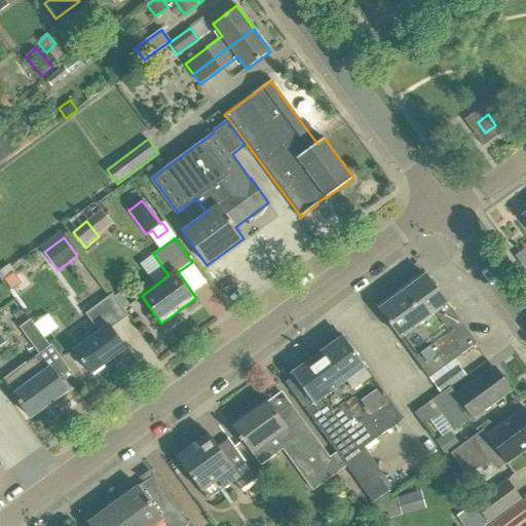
[(5,280),(12,290),(21,284),(13,274),(15,272),(10,265),(0,272),(0,277),(3,283),(5,280)]
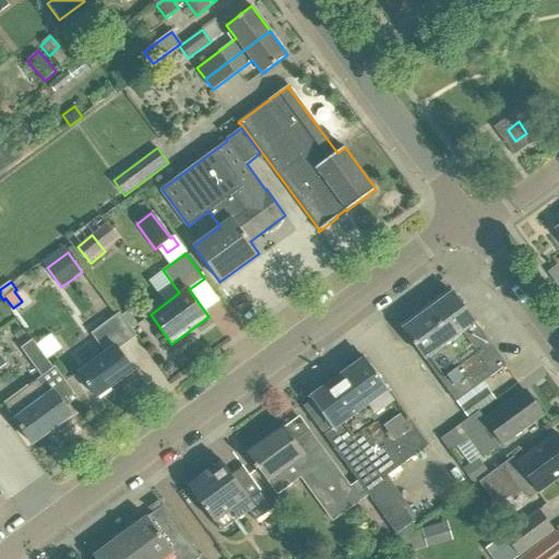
[(454,294),(405,330),(470,419),(478,413),(495,401),(482,381),(506,365),(454,294)]
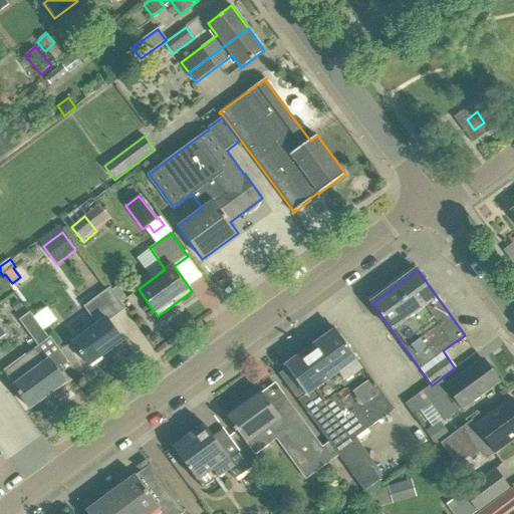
[(83,306),(96,324),(71,341),(89,365),(123,340),(108,320),(125,308),(109,287),(83,306)]
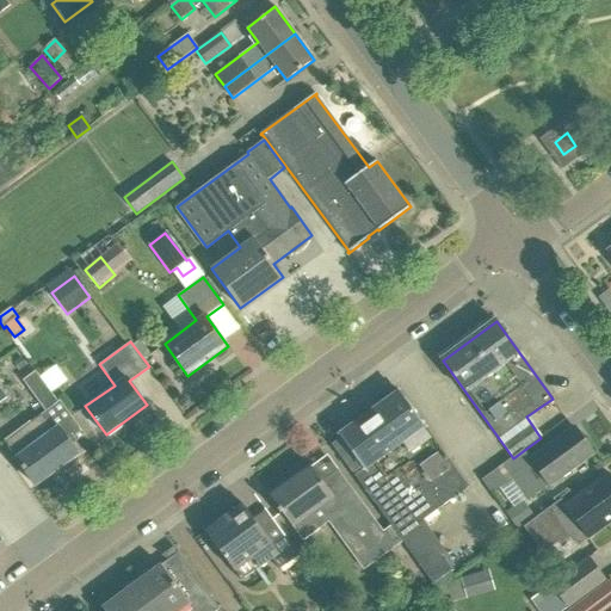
[(20,358),(13,363),(19,371),(26,365),(20,358)]
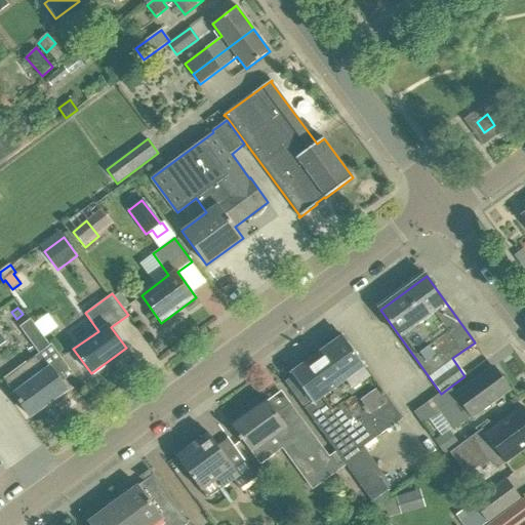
[(13,394),(31,417),(68,390),(62,382),(73,373),(51,344),(49,345),(30,319),(19,327),(39,353),(4,378),(14,393),(13,394)]
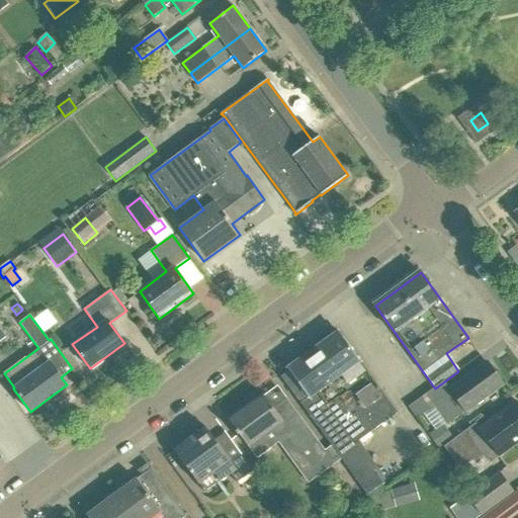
[(331,445),(341,459),(366,495),(382,483),(376,473),(380,470),(358,441),(398,413),(340,334),(288,371),(308,398),(299,403),(331,445)]
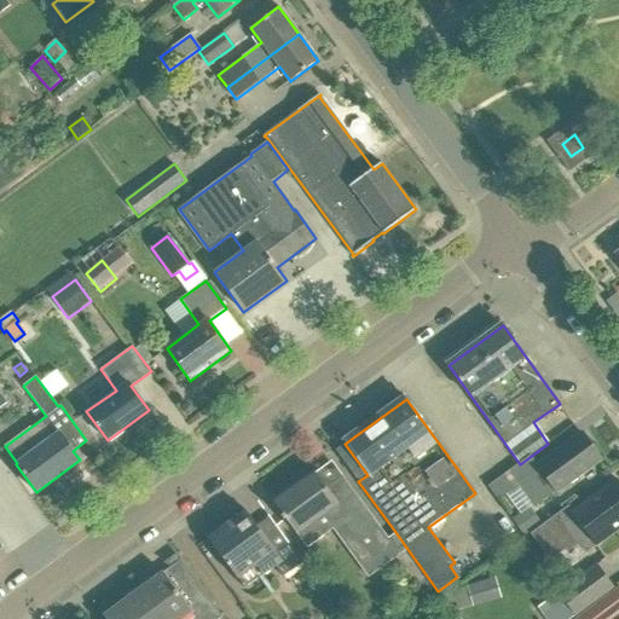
[(536,466),(530,457),(520,464),(487,487),(497,501),(518,486),(533,507),(556,491),(600,460),(582,433),(536,466)]
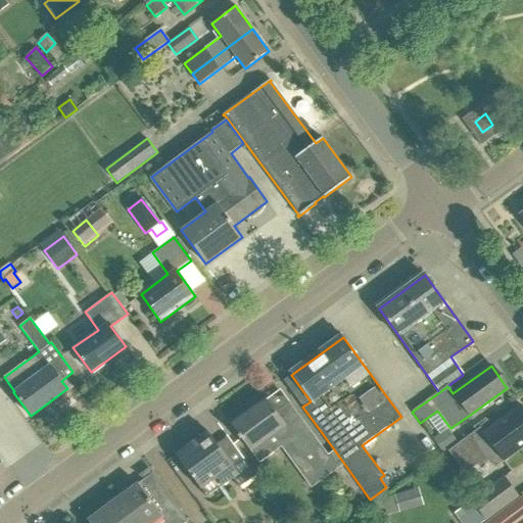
[(289,402),(276,412),(266,398),(231,424),(250,452),(251,450),(259,462),(281,446),(311,488),(344,464),(334,449),(327,456),(289,402)]
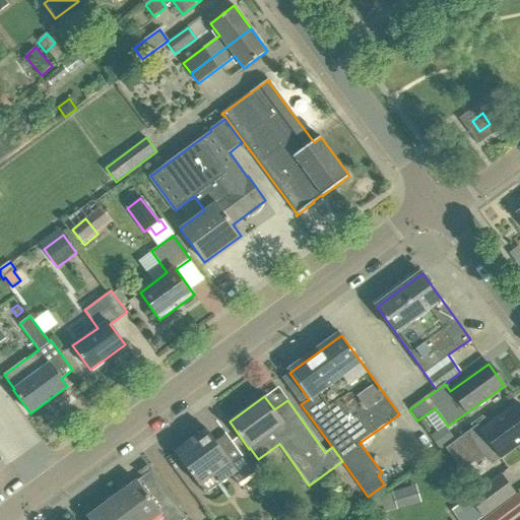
[(519,444),(519,405),(518,402),(481,430),(477,425),(458,439),(477,464),(495,451),(501,459),(519,444)]
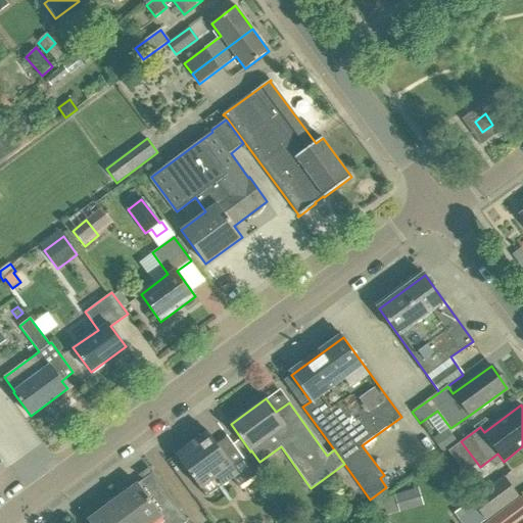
[(442,454),(458,443),(447,429),(439,435),(438,434),(432,439),(442,454)]
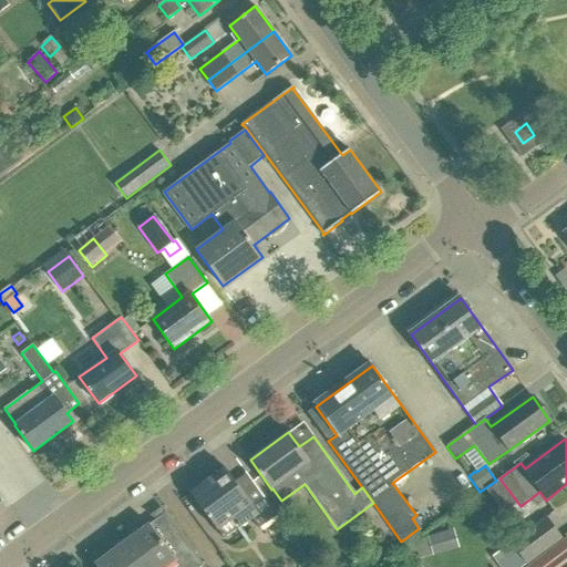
[(227,468),(192,495),(217,532),(218,531),(224,538),(240,526),(240,527),(251,519),(259,529),(277,516),(263,497),(253,504),(227,468)]
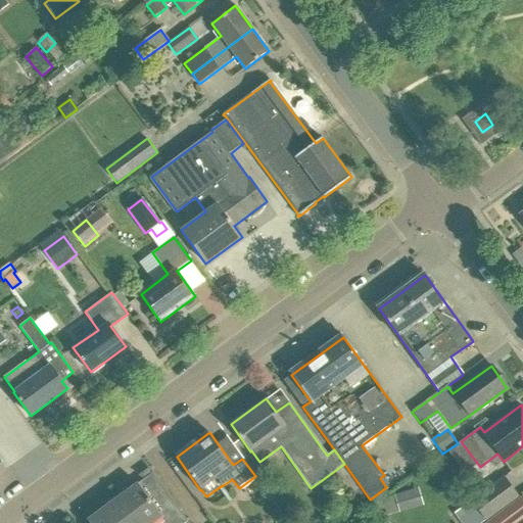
[(151,471),(137,482),(86,519),(89,522),(184,522),(188,521),(151,471)]
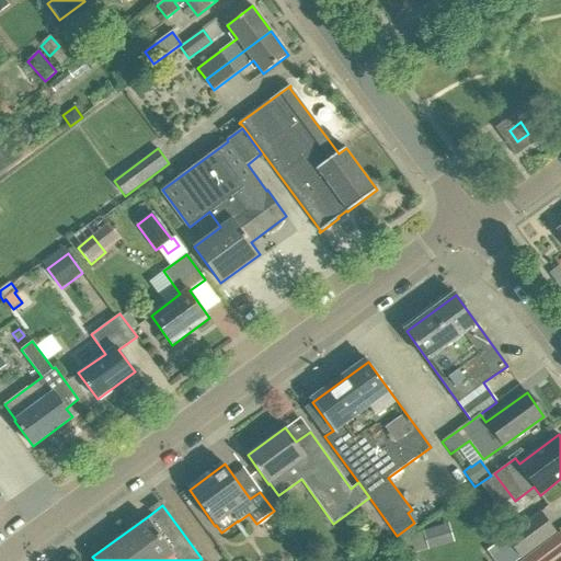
[(521,560),(557,534),(539,511),(504,537),(521,560)]
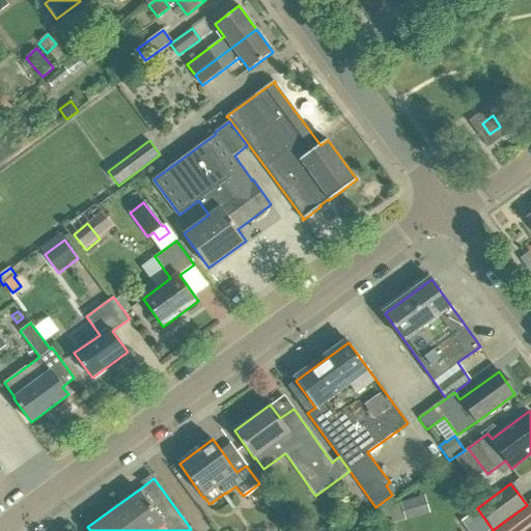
[(406,521),(423,515),(418,498),(400,503),(400,504),(404,520),(406,521)]
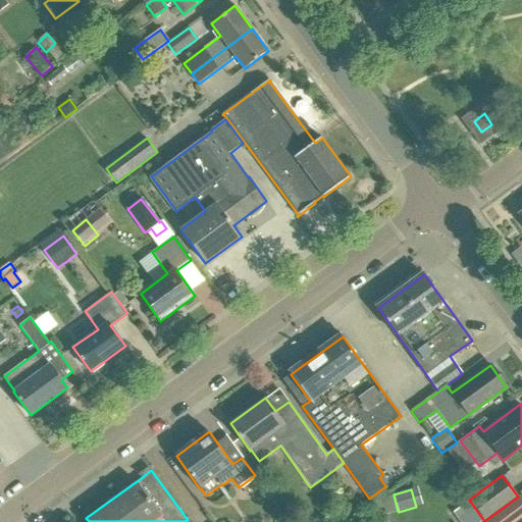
[(385,514),(398,511),(394,496),(381,500),(381,501),(377,502),(379,510),(383,508),(385,514)]
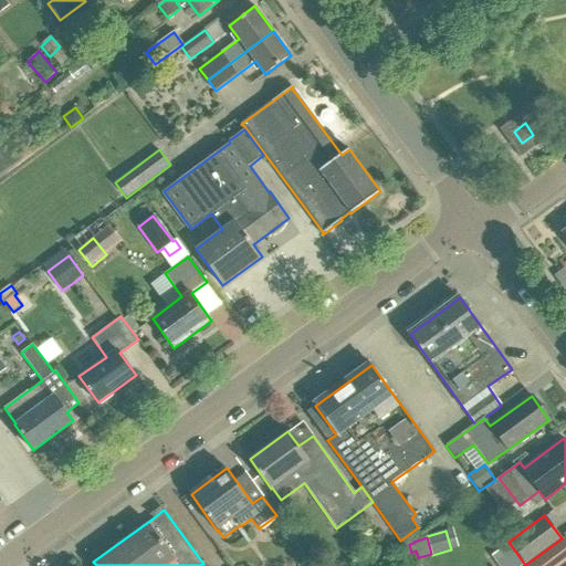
[(565,540),(556,547),(564,557),(565,555),(565,540)]
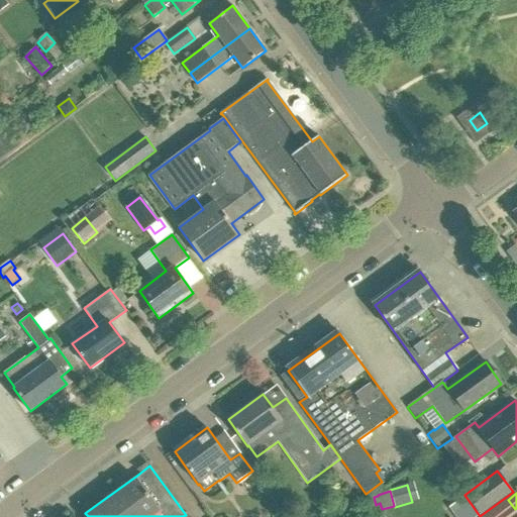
[(455,516),(473,516),(478,513),(463,495),(448,506),(455,516)]
